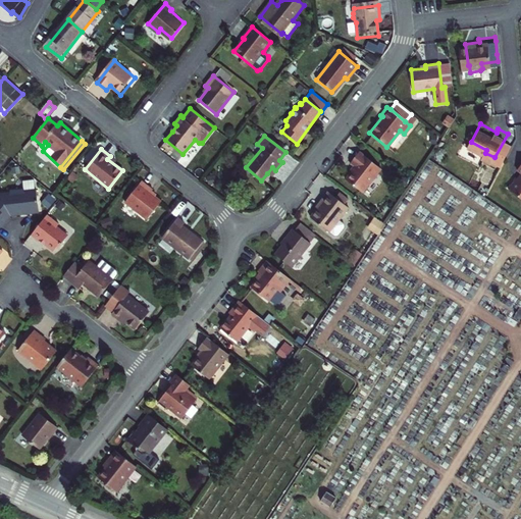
[(355,167),(345,179),(361,193),(380,169),(359,152),(350,162),(355,167)]
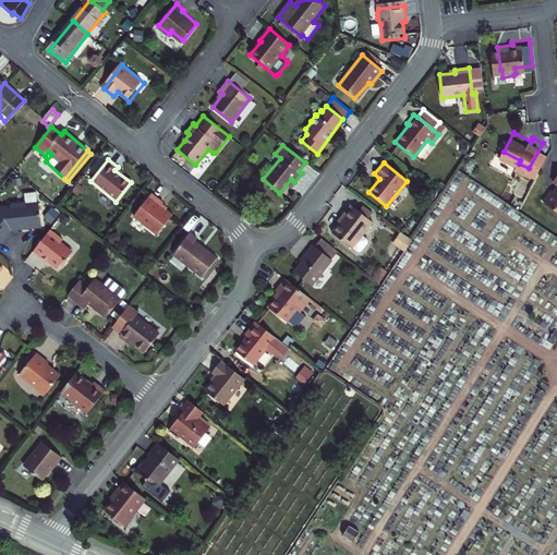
[(153,193),(134,216),(157,234),(172,215),(160,205),(164,202),(153,193)]
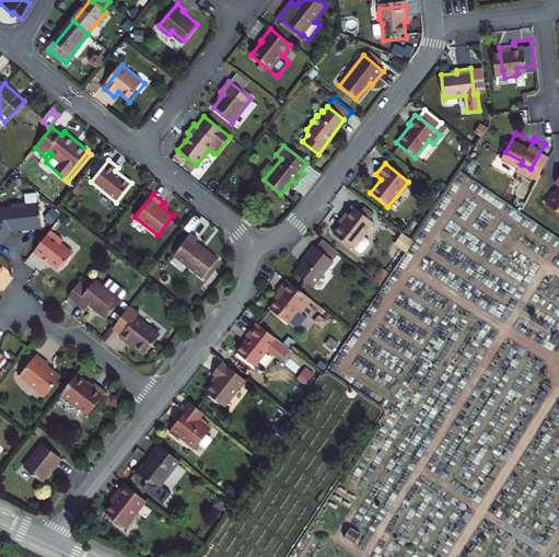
[(41,229),(38,204),(24,206),(24,204),(10,205),(10,207),(0,208),(0,244),(10,231),(41,229)]
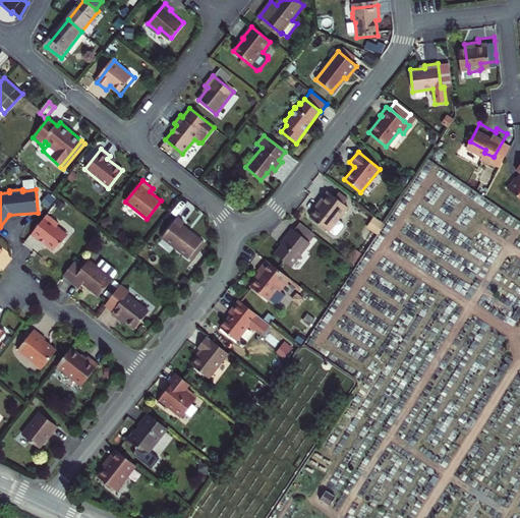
[(320,205),(309,217),(328,232),(334,235),(337,234),(343,226),(343,223),(338,219),(347,207),(343,204),(334,196),(327,190),(318,204),(320,205)]
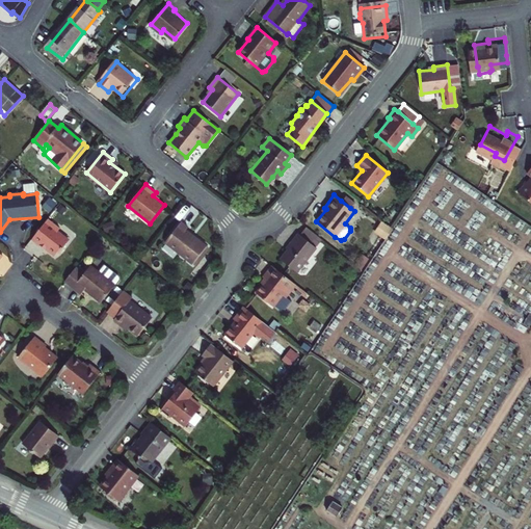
[(345,195),(341,201),(350,208),(354,203),(345,195)]
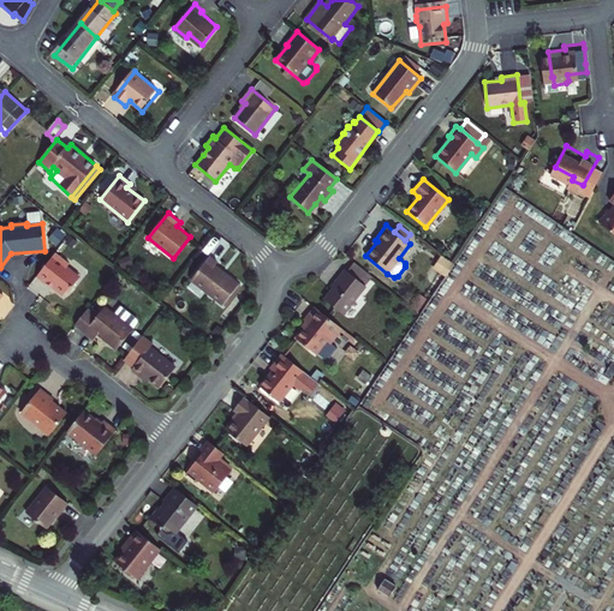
[(440,251),(431,263),(443,271),(452,258),(440,251)]
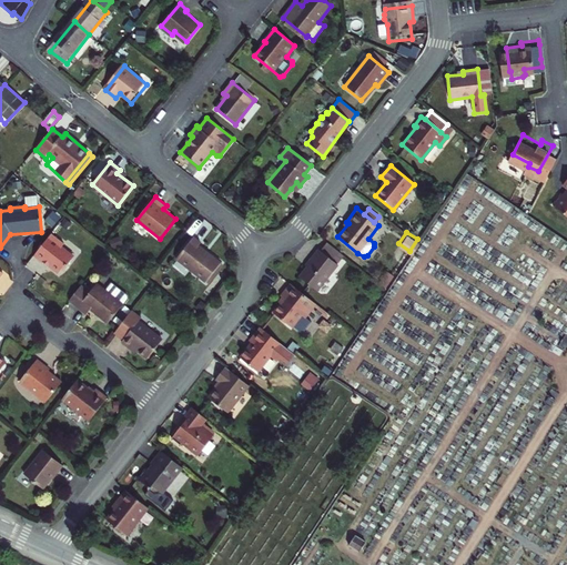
[(62,244),(50,234),(32,255),(41,263),(43,261),(57,273),(60,269),(62,271),(72,258),(60,246),(62,244)]
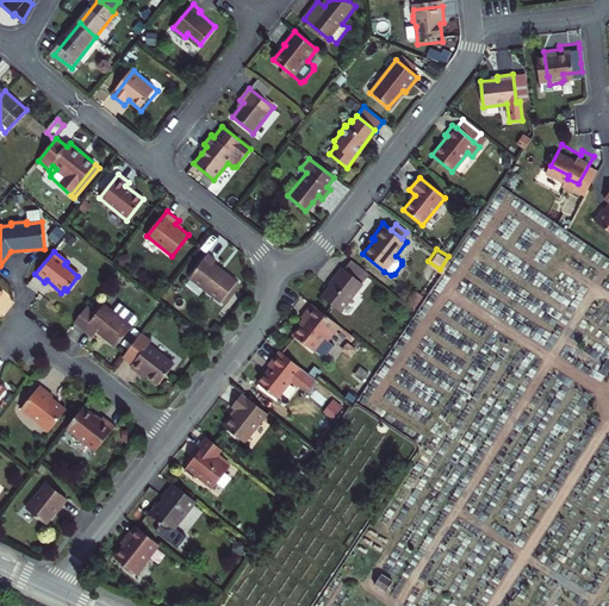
[(207,255),(190,277),(221,301),(236,282),(212,263),(215,261),(207,255)]
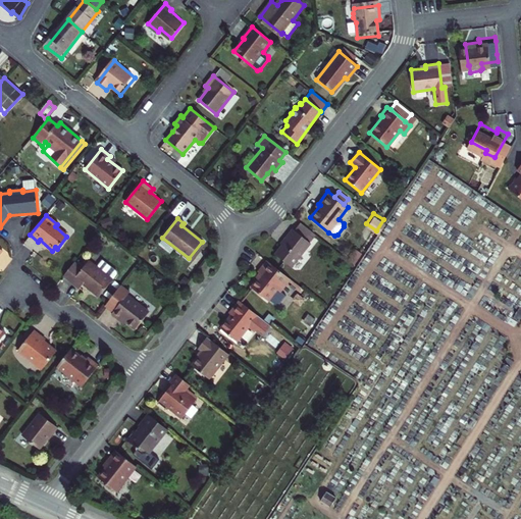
[(301,223),(294,231),(310,244),(316,236),(301,223)]
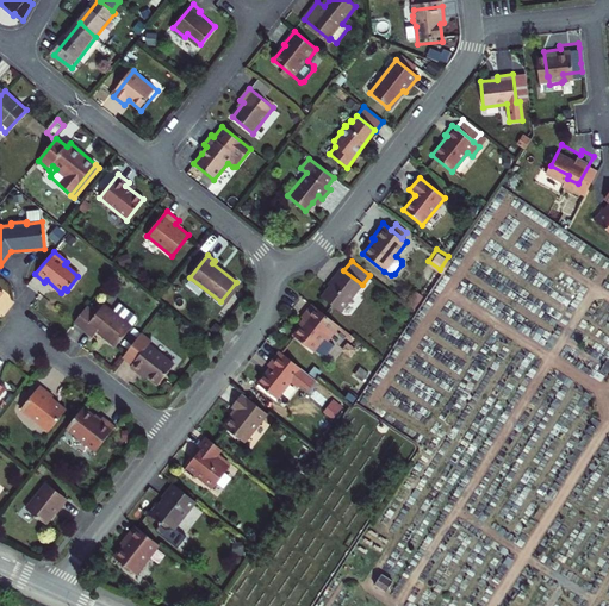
[(335,281),(322,297),(341,312),(362,285),(343,270),(341,268),(331,279),(335,281)]
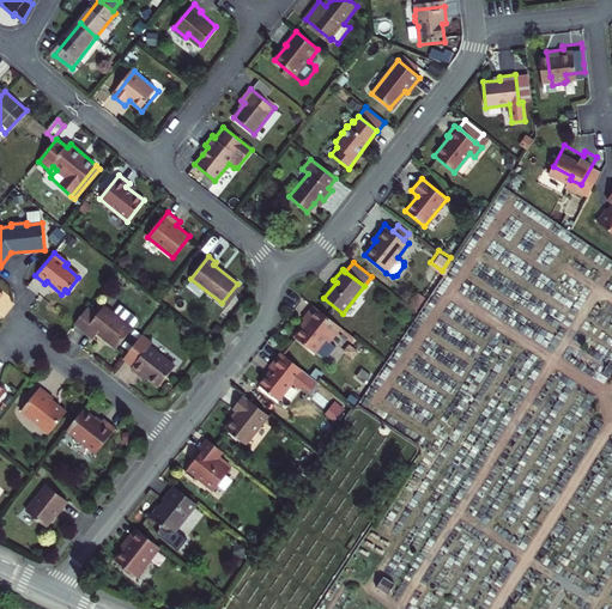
[(237,284),(222,303),(224,306),(240,286),(237,284)]
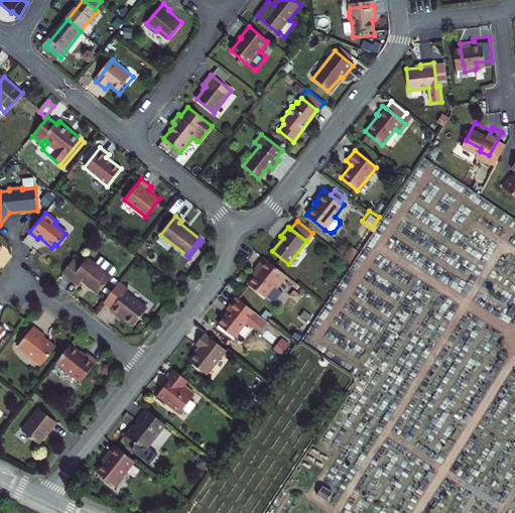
[(72,260),(61,273),(78,285),(82,280),(97,293),(114,271),(114,268),(101,258),(95,265),(87,258),(81,266),(72,260)]
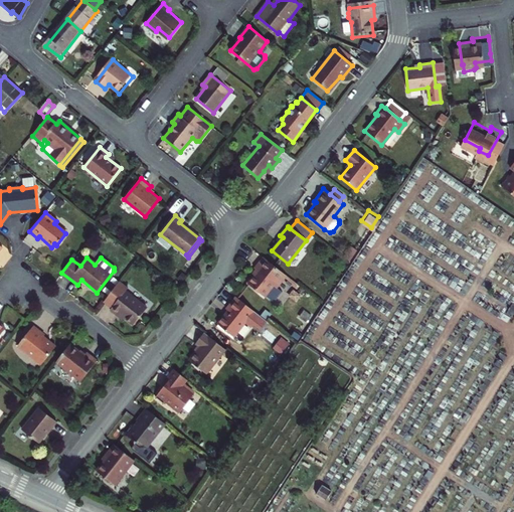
[(285,276),(263,258),(253,269),(257,272),(246,284),(264,298),(264,296),(269,300),(274,300),(278,295),(277,290),(275,288),(285,276)]
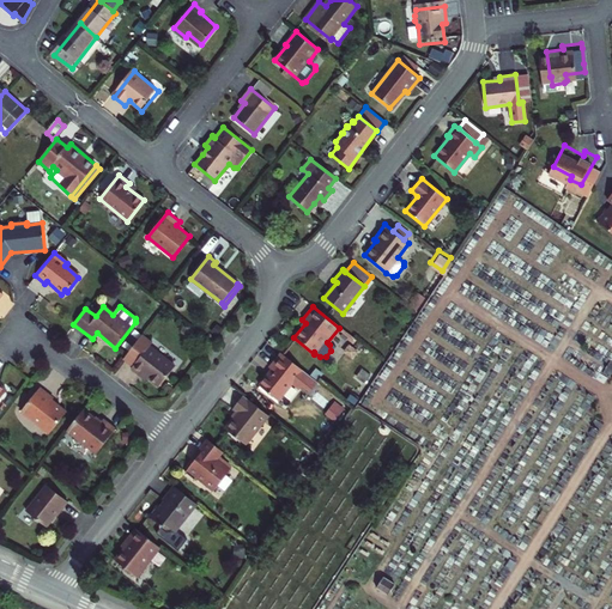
[(150,343),(140,336),(121,359),(131,366),(129,369),(138,376),(139,373),(157,387),(173,367),(147,347),(150,343)]
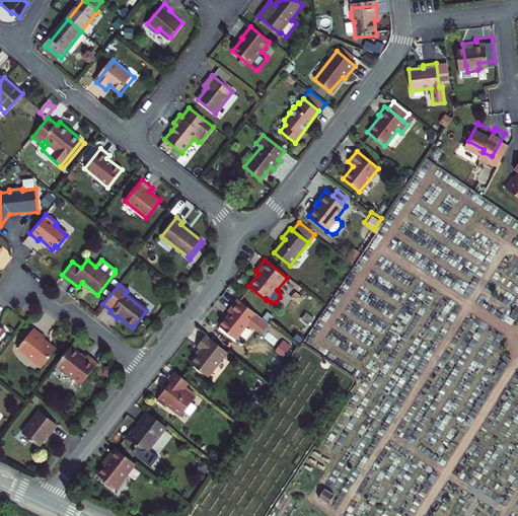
[(269,325),(237,300),(227,312),(229,314),(219,327),(235,341),(247,325),(253,330),(255,327),(263,333),(269,325)]
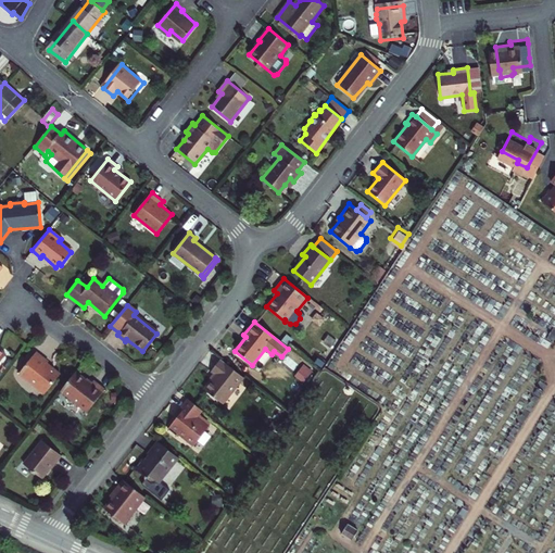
[(35,351),(19,372),(43,391),(59,374),(47,364),(48,363),(35,351)]
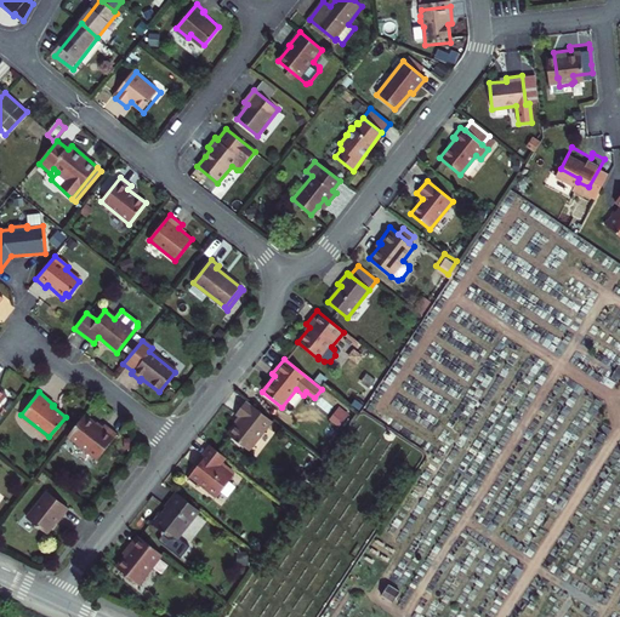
[(272,423),(245,401),(235,413),(240,418),(228,435),(249,452),(272,423)]
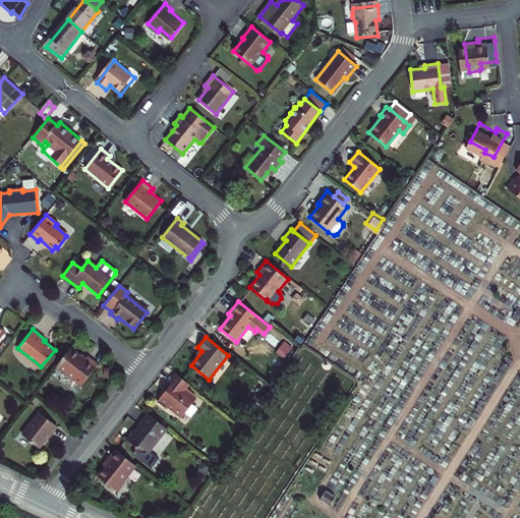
[(282,338),(276,348),(284,353),(290,343),(282,338)]
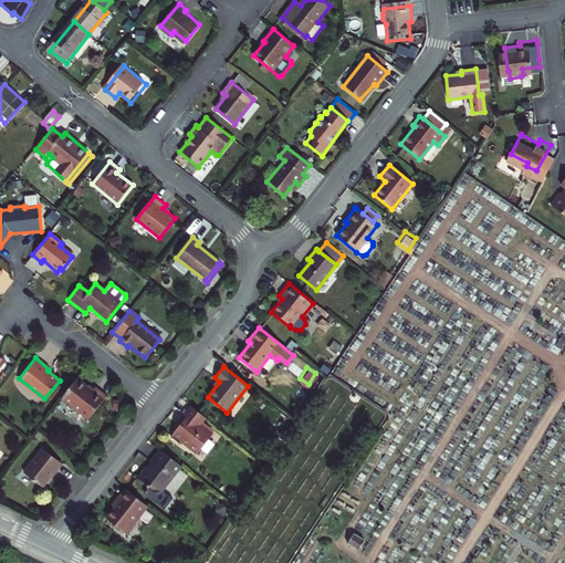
[(75,379),(60,399),(89,420),(106,397),(94,388),(92,392),(75,379)]
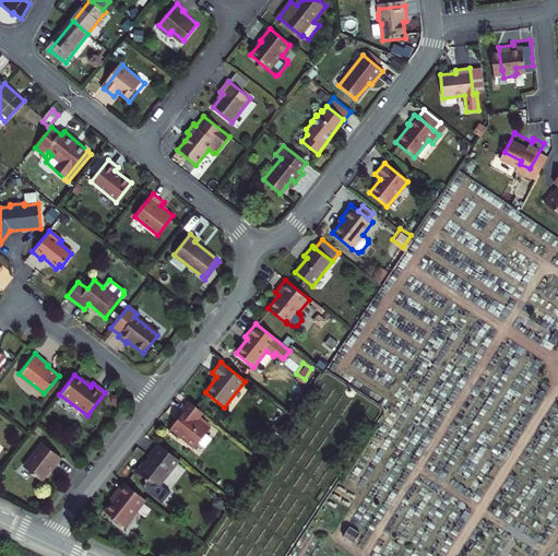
[(201,414),(187,402),(177,414),(179,416),(166,433),(175,439),(177,437),(192,449),(208,430),(196,421),(201,414)]
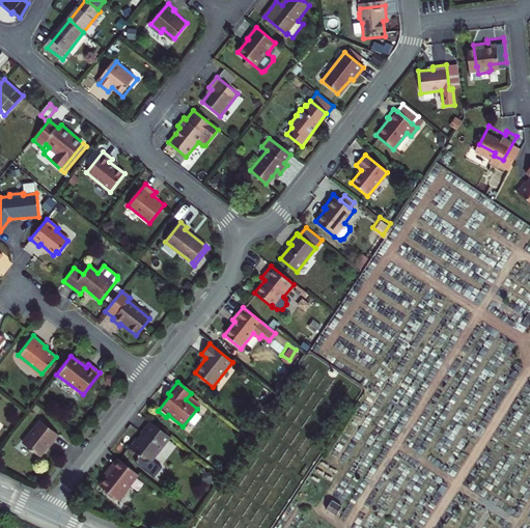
[(40,421),(24,443),(39,455),(51,442),(52,443),(58,436),(40,421)]
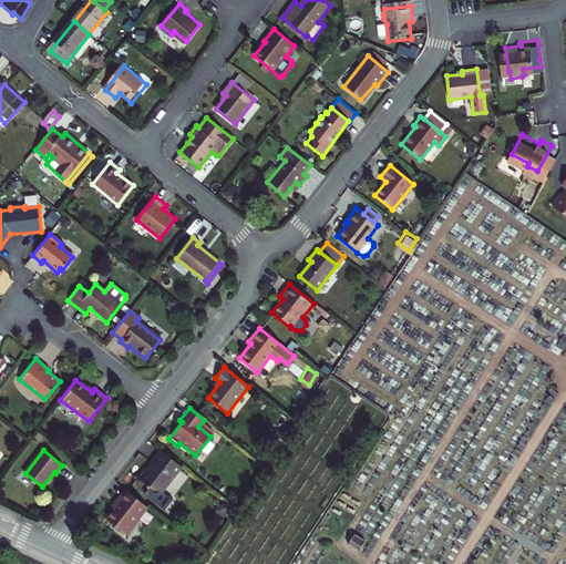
[(161,493),(181,467),(161,451),(150,464),(152,465),(148,469),(145,467),(136,478),(145,485),(146,489),(152,494),(161,493)]
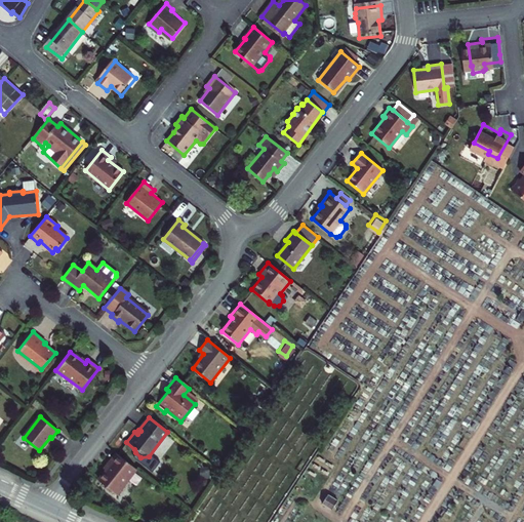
[(136,470),(116,454),(110,463),(112,465),(98,481),(117,494),(136,470)]
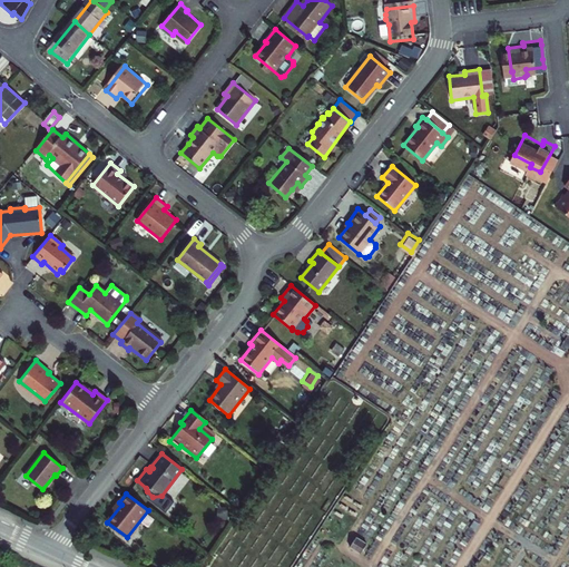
[(357,531),(351,544),(362,550),(370,538),(357,531)]
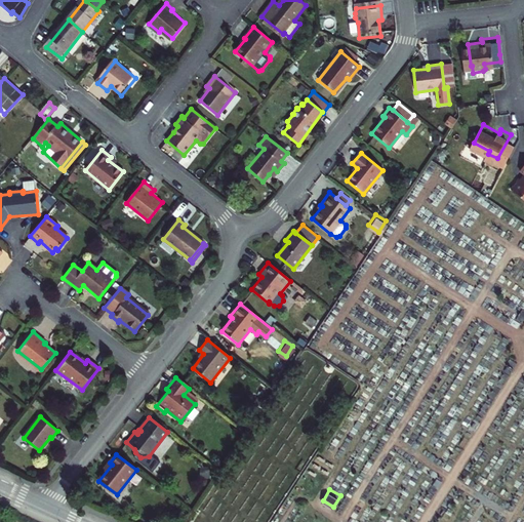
All buildings are outlined.
